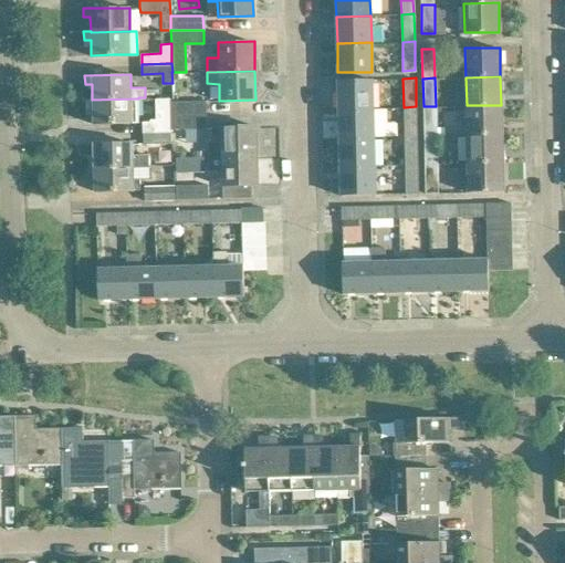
[(338,108),(373,107),(373,79),(337,80),(338,108)]
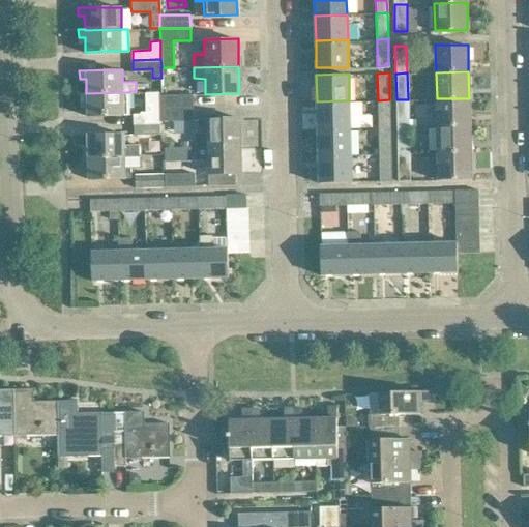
[(134,122),(158,122),(157,91),(146,92),(147,112),(134,112),(134,122)]
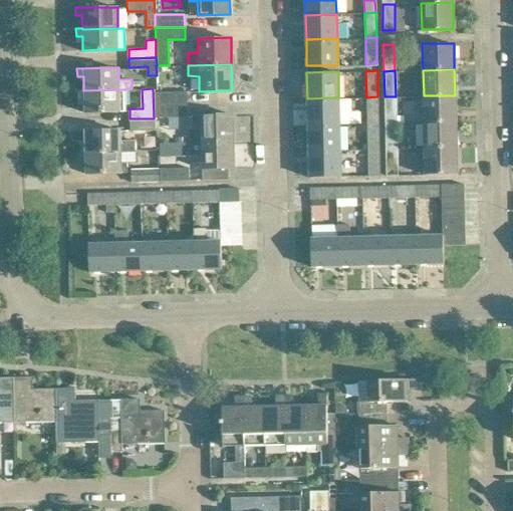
[(83,90),(83,89),(77,89),(77,97),(84,97),(84,111),(119,110),(125,110),(125,89),(83,90)]
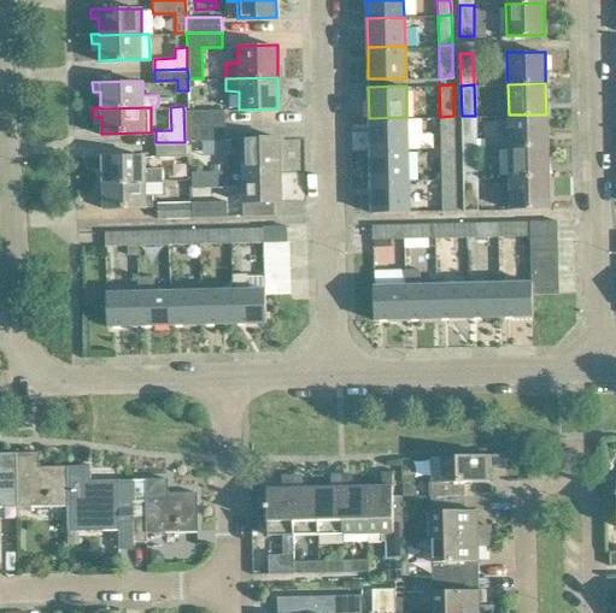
[(189,125),(223,124),(223,108),(188,110),(189,125)]
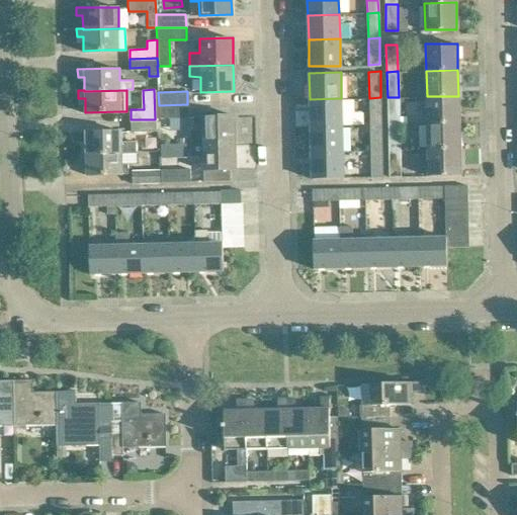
[(427,122),(459,121),(458,96),(427,96),(427,122)]
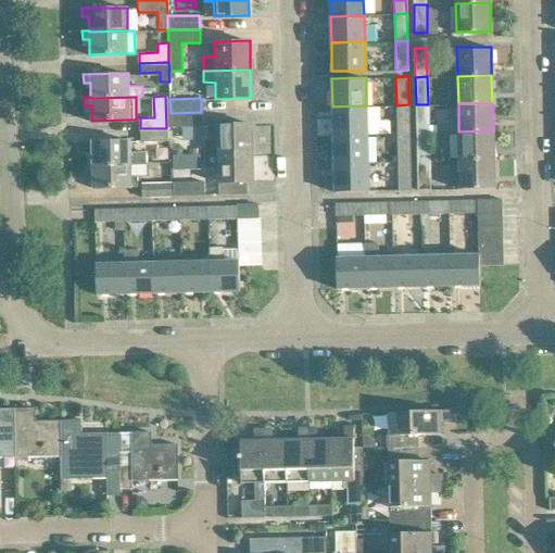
[(398,133),(410,133),(408,104),(396,105),(398,133)]
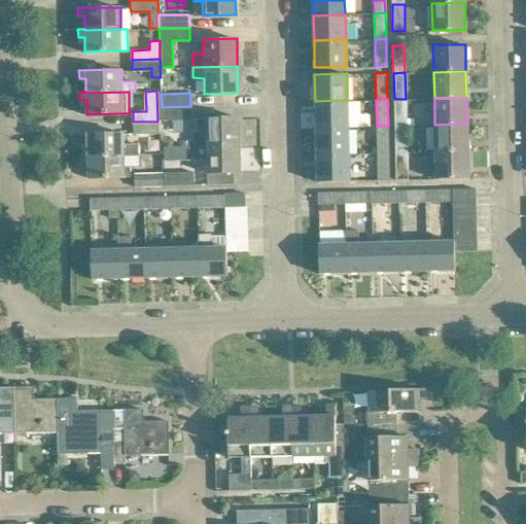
[(394,99),(394,125),(407,125),(406,99),(394,99)]
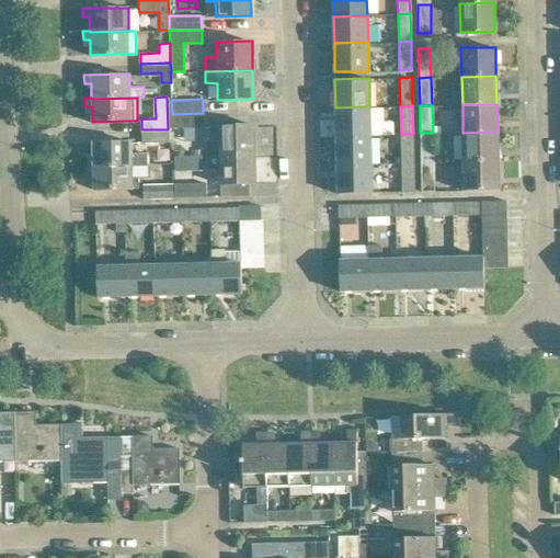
[(336,136),(370,135),(369,106),(335,107),(336,136)]
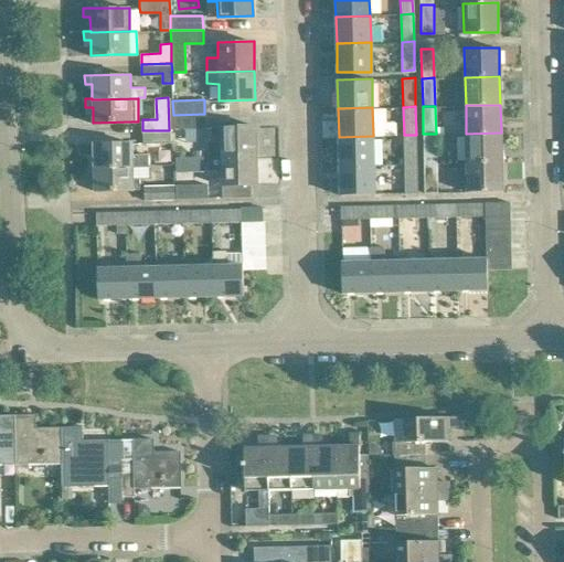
[(204,114),(173,115),(173,127),(205,127),(204,114)]
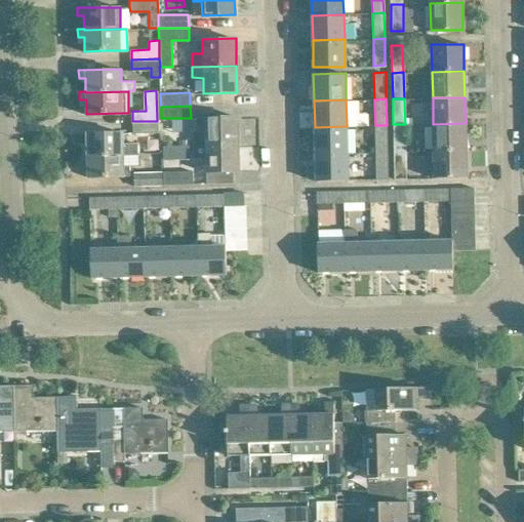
[(193,145),(238,144),(238,116),(204,117),(205,131),(193,132),(193,145)]
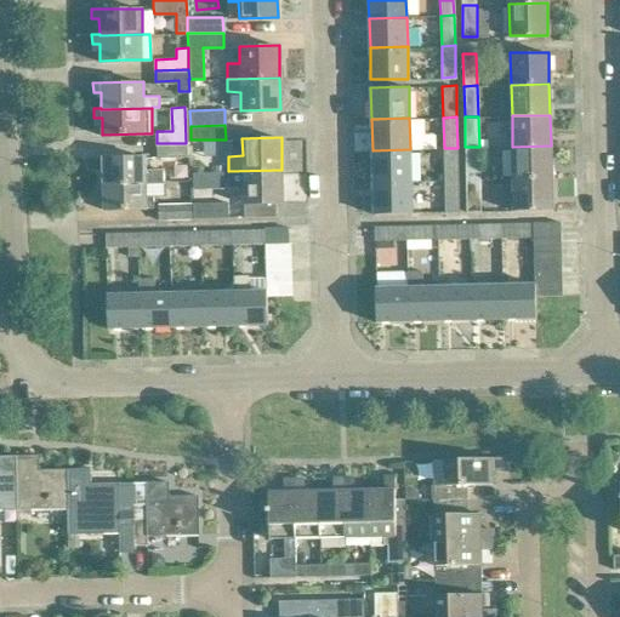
[(186,143),(157,143),(157,156),(186,155),(186,143)]
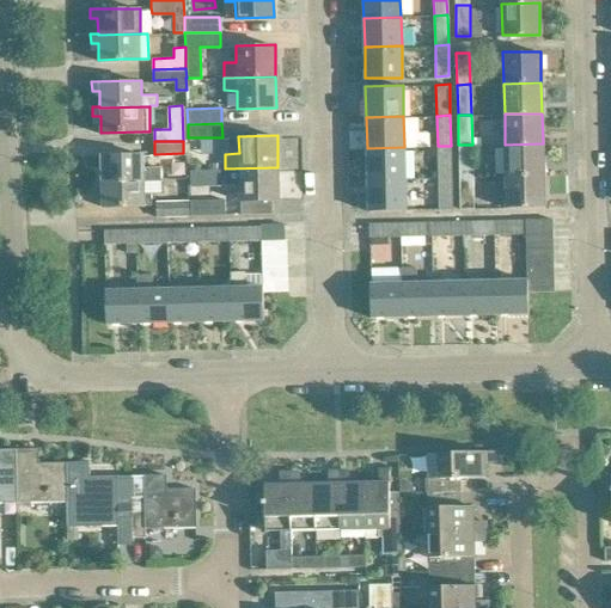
[(506,174),(543,174),(543,143),(505,145),(506,174)]
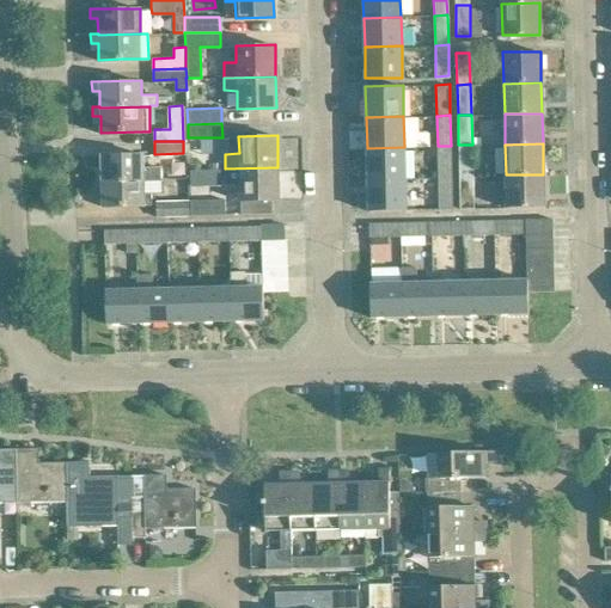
[(472,177),(471,145),(458,146),(459,177),(472,177)]
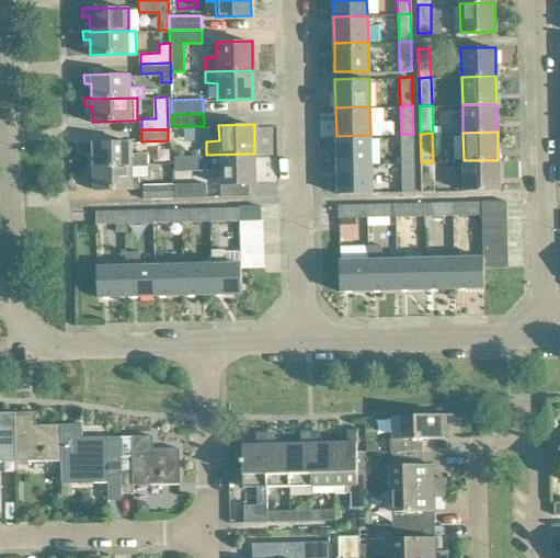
[(401,162),(413,162),(413,134),(401,134),(401,162)]
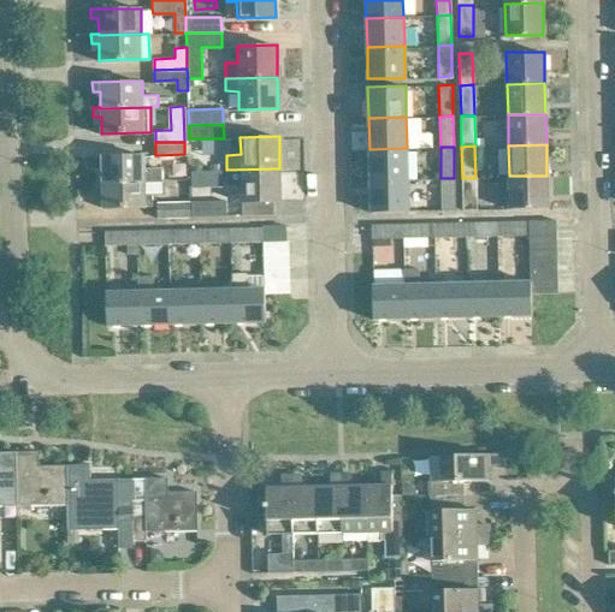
[(370,179),(408,178),(407,148),(370,149),(370,179)]
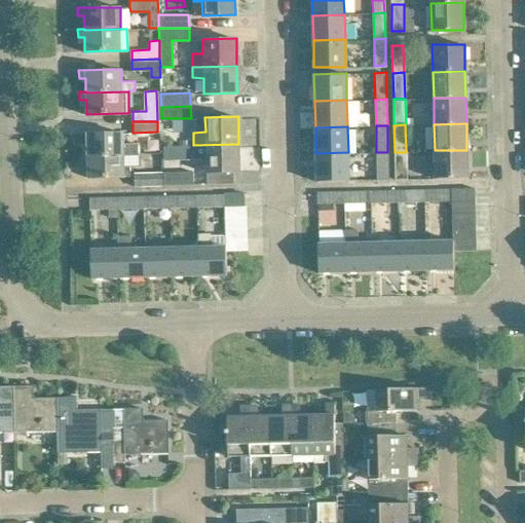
[(87,155),(138,154),(137,143),(123,144),(122,132),(80,133),(80,141),(86,141),(87,154),(87,155)]
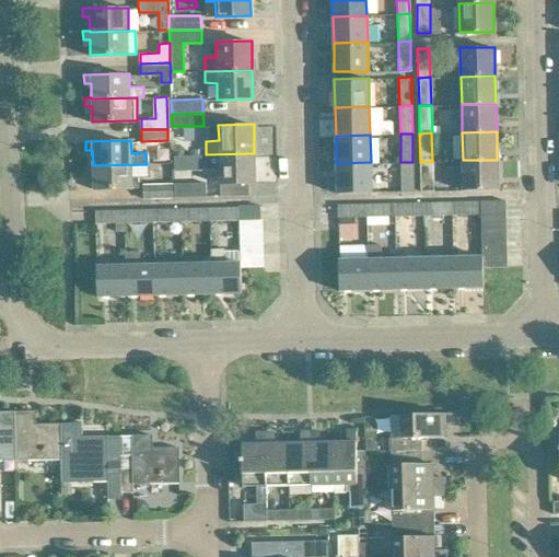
[(248,182),(255,182),(254,153),(206,154),(207,169),(219,167),(220,195),(248,195),(248,182)]
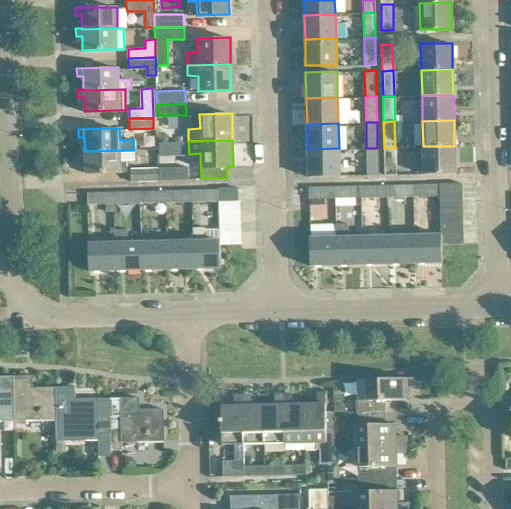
[(454,146),(423,146),(424,173),(455,172),(454,146)]
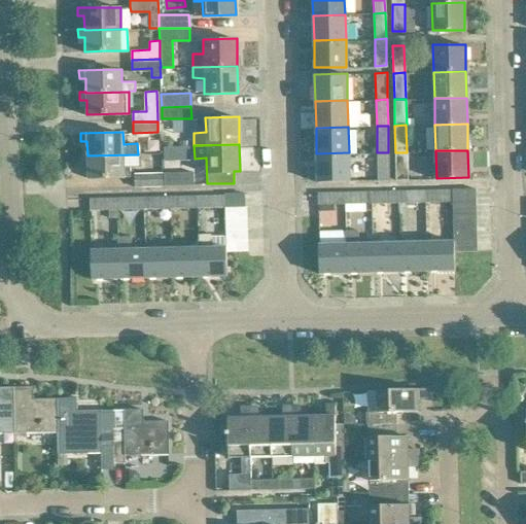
[(349,152),(316,153),(317,181),(349,180),(349,152)]
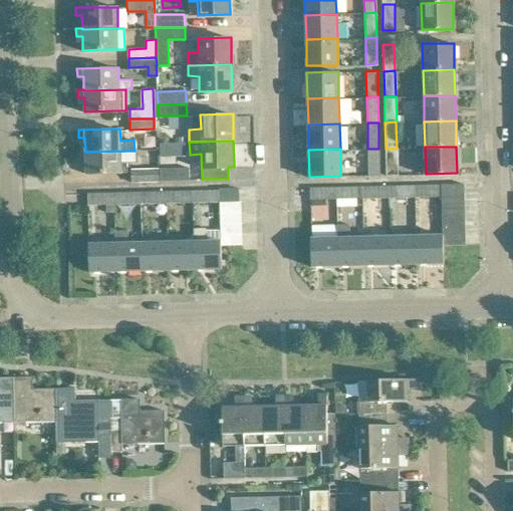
[(378,149),(367,149),(368,175),(379,175),(378,149)]
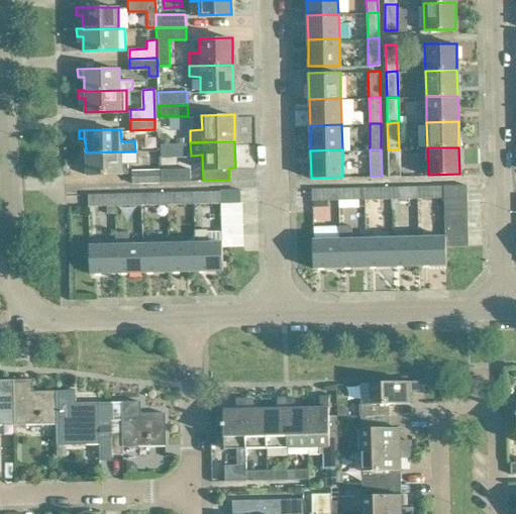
[(399,149),(388,149),(389,176),(399,175),(399,149)]
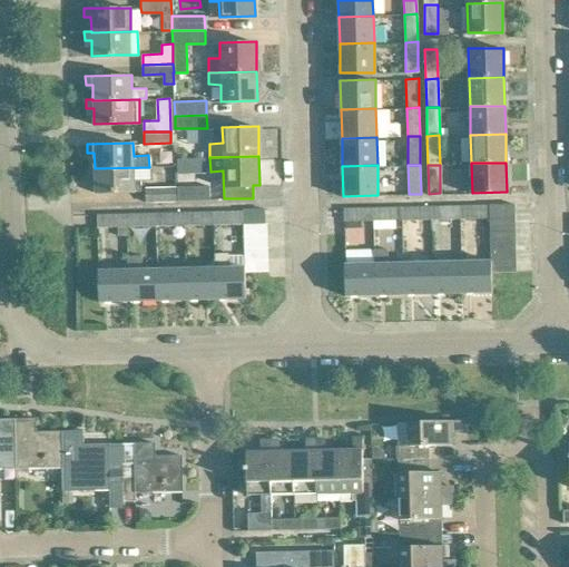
[(95,168),(95,167),(88,167),(88,176),(95,176),(95,192),(135,191),(140,191),(140,179),(134,178),(134,168),(149,167),(95,168)]
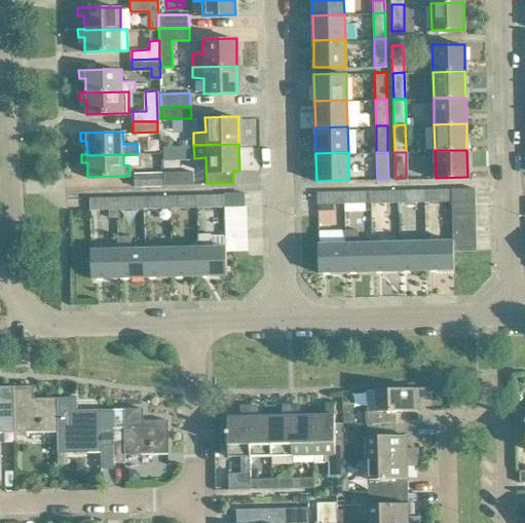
[(162,184),(192,184),(192,171),(162,172),(162,184)]
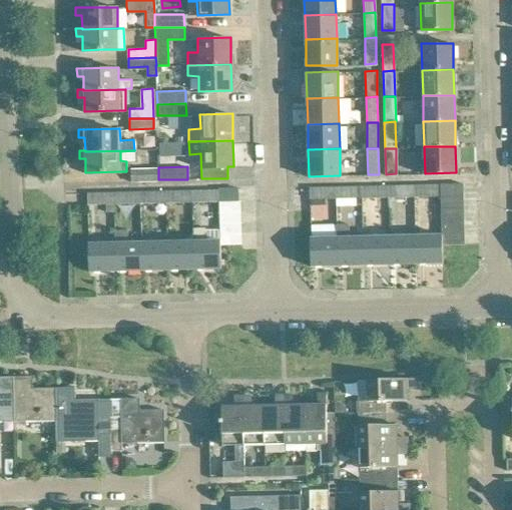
[(157,179),(157,169),(131,169),(131,180),(157,179)]
